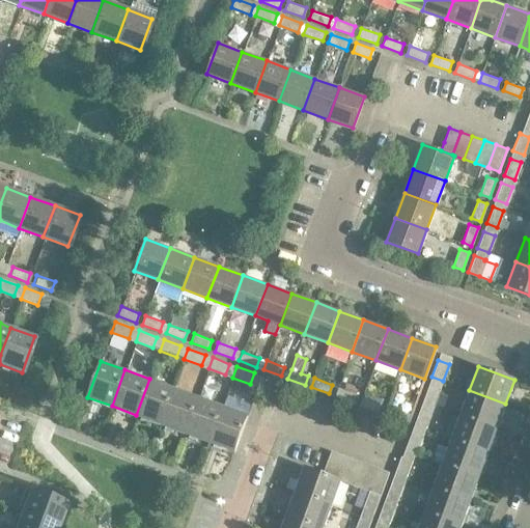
[(149,379),(136,415),(161,423),(173,388),(149,379)]
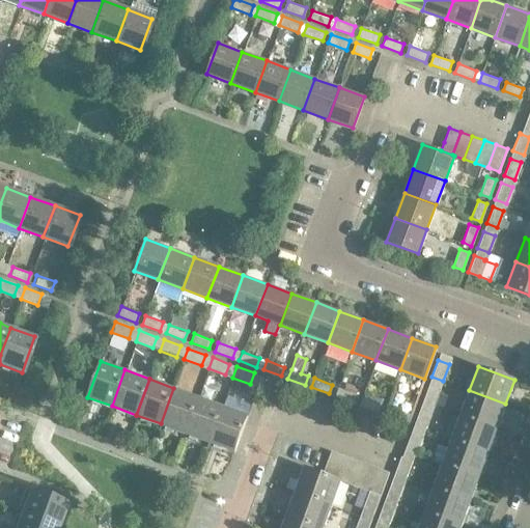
[(429,384),(423,400),(434,405),(440,388),(429,384)]
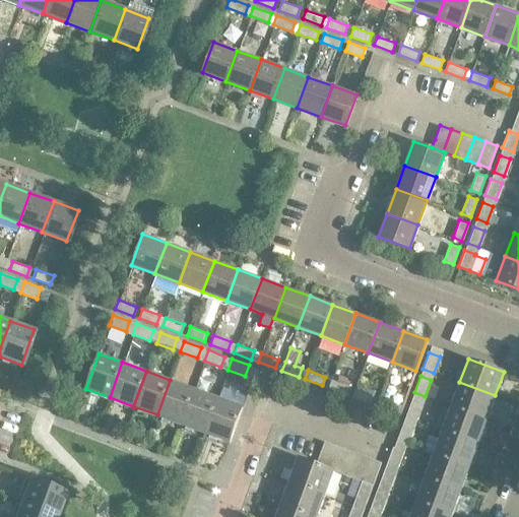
[(331,379),(328,388),(345,394),(348,385),(331,379)]
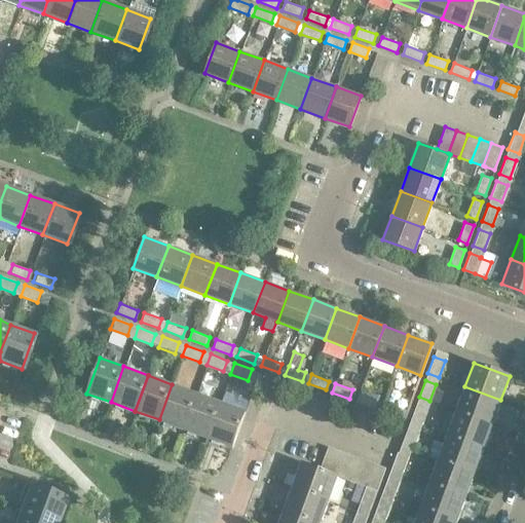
[(172,384),(159,419),(183,428),(196,393),(172,384)]
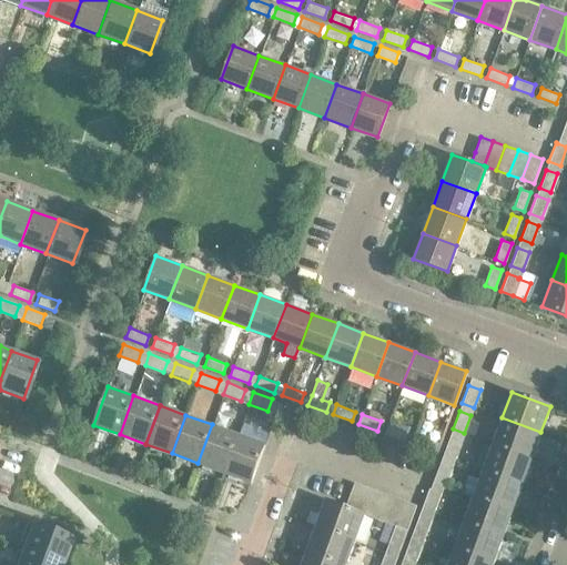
[(540,432),(502,417),(493,444),(530,457),(540,432)]
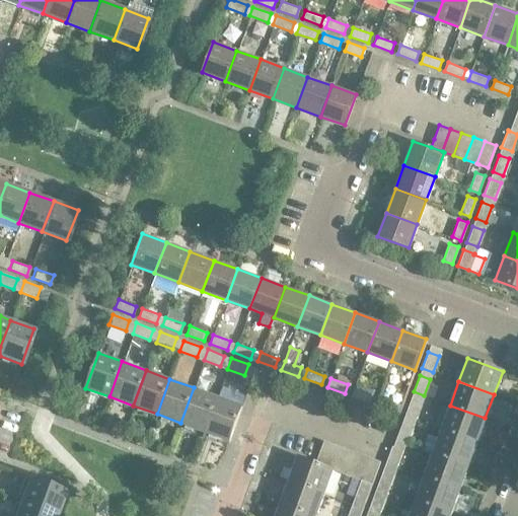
[(194,387),(180,423),(205,432),(217,396),(194,387)]
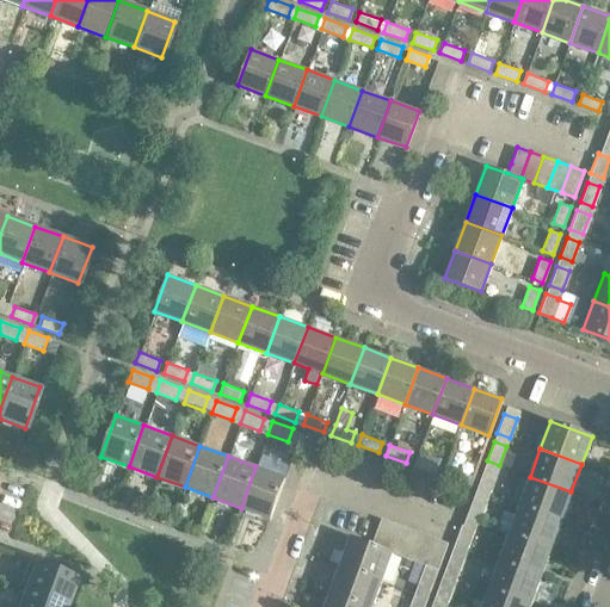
[(418,456),(413,465),(435,474),(438,463),(418,456)]
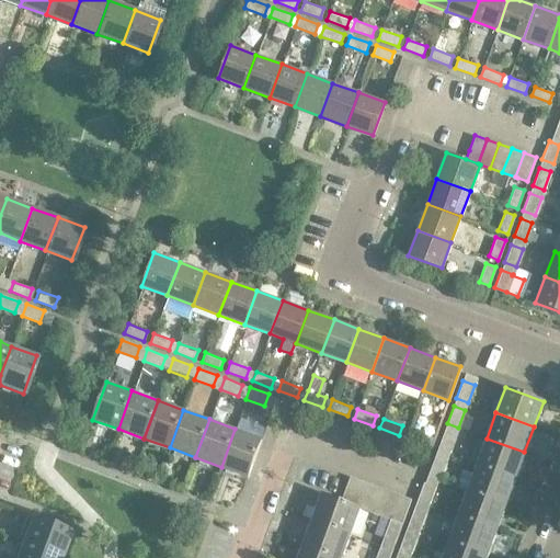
[(409,428),(406,437),(424,444),(427,434),(409,428)]
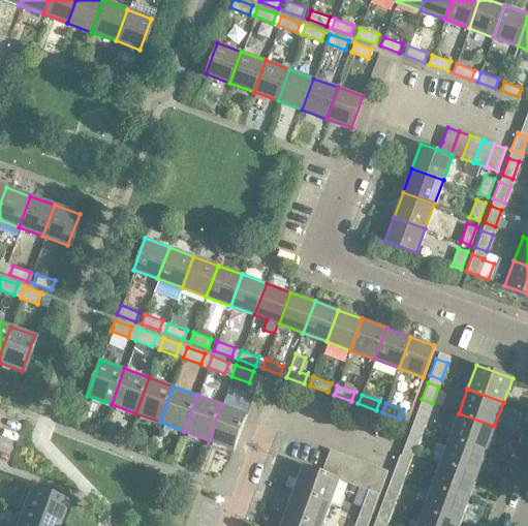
[(221,404),(209,440),(233,449),(246,413),(221,404)]
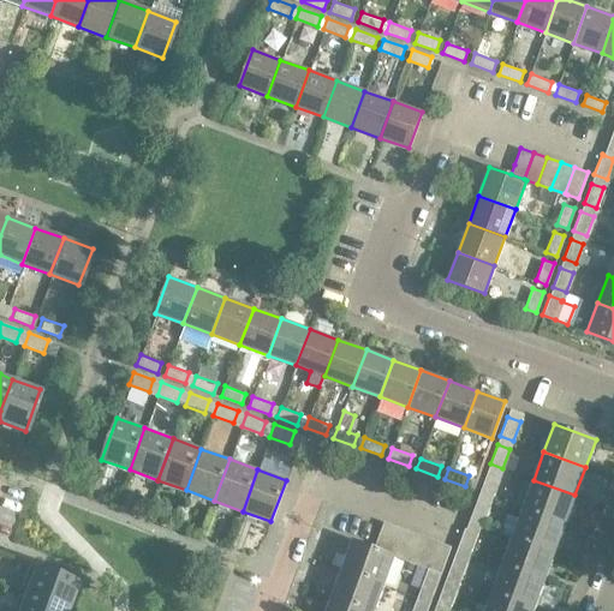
[(487,472),(480,491),(493,496),(500,477),(487,472)]
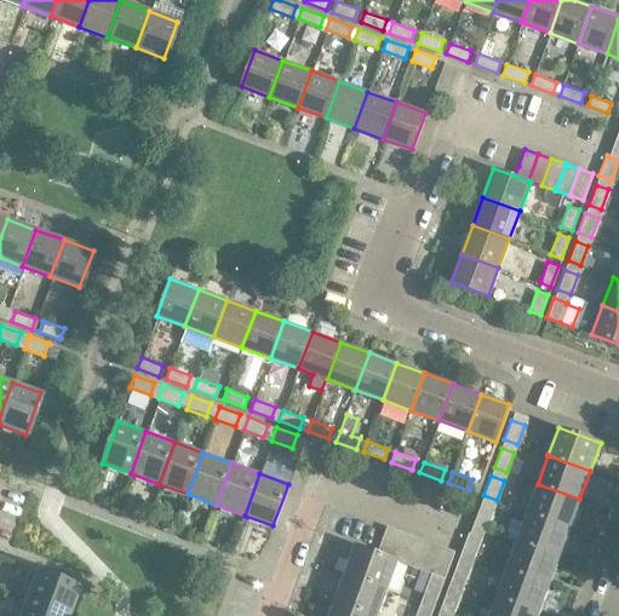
[(579,499),(538,484),(527,512),(569,528),(579,499)]
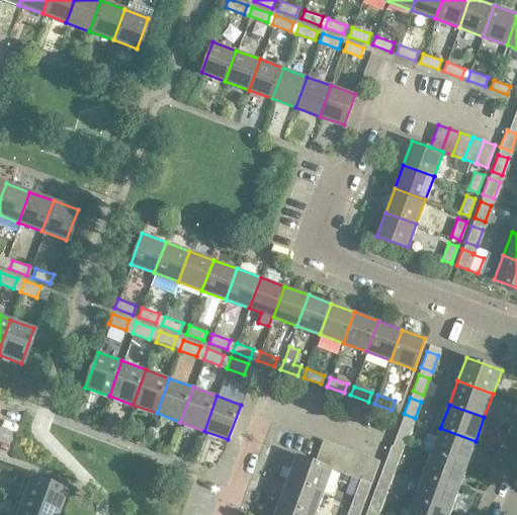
[(401,422),(395,438),(406,442),(412,426),(401,422)]
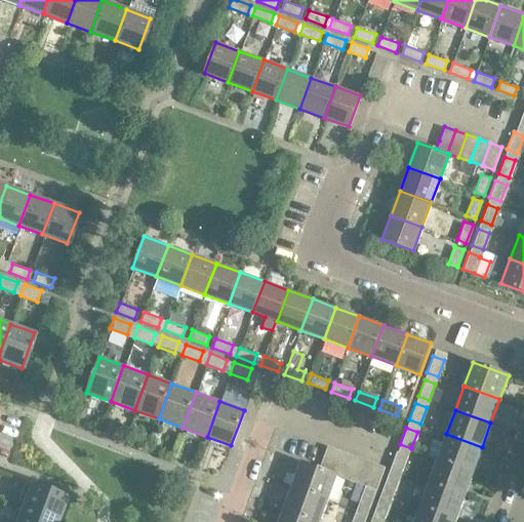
[(482,447),(446,434),(437,457),(473,471),(482,447)]
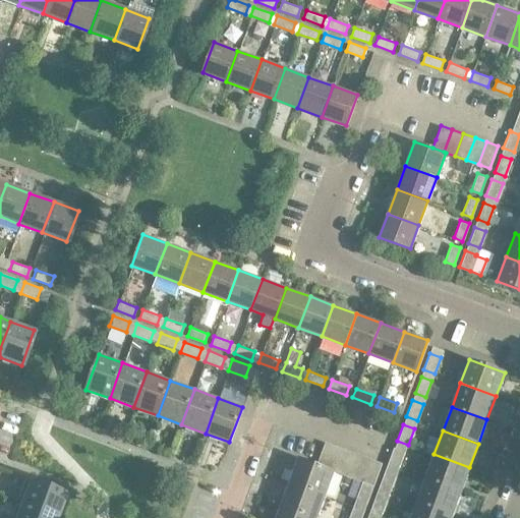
[(336,445),(325,441),(316,464),(327,468),(336,445)]
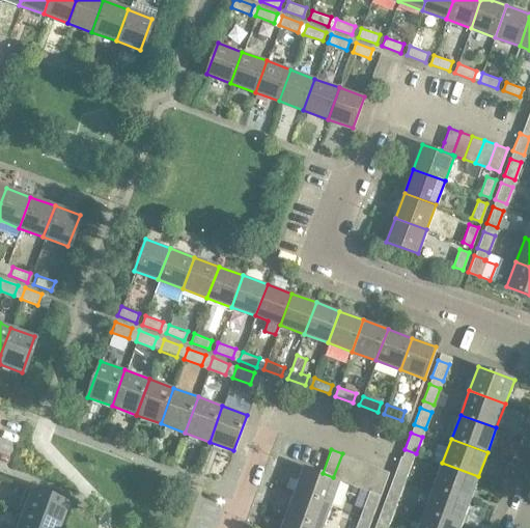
[(333,477),(340,479),(344,481),(354,459),(342,453),(333,477)]
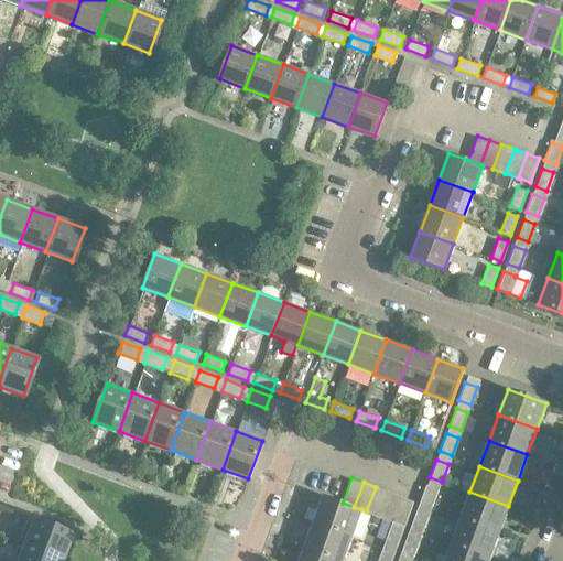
[(426,484),(419,503),(431,507),(437,488),(428,484),(426,484)]
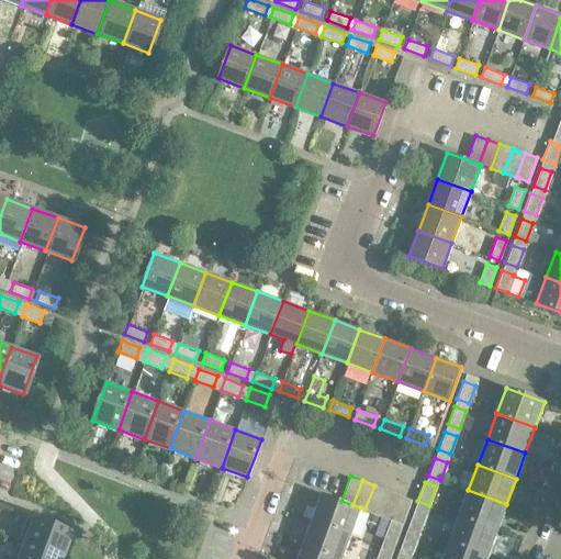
[(378,514),(386,490),(374,485),(365,510),(378,514)]
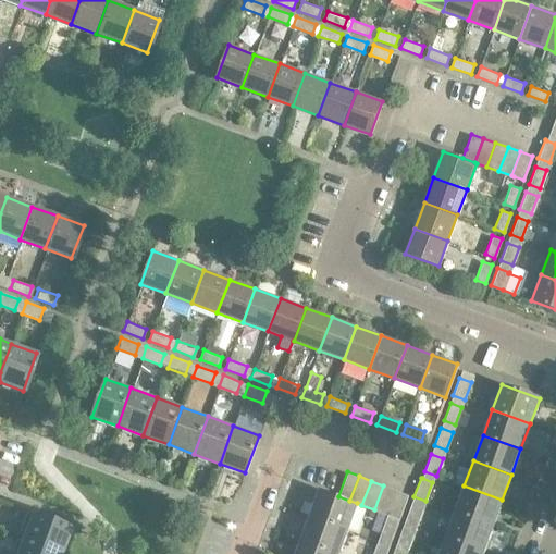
[(395,490),(383,485),(374,509),(386,514),(395,490)]
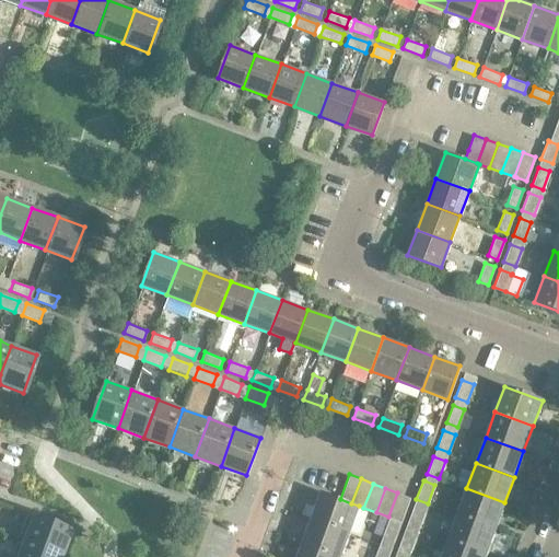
[(504,502),(466,488),(457,514),(496,529),(504,502)]
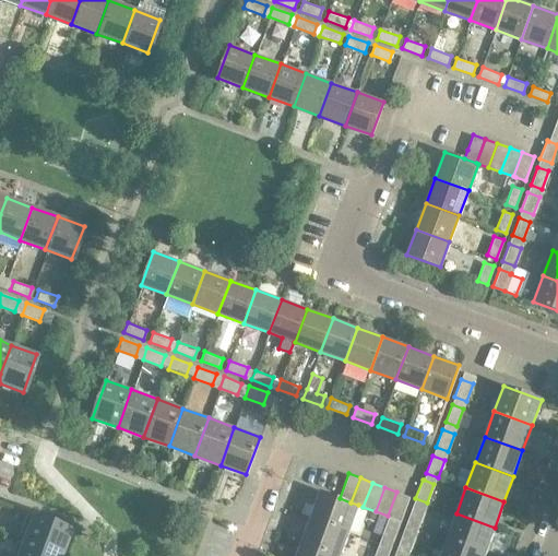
[(348,531),(358,505),(351,503),(340,498),(320,491),(310,517),(348,531)]
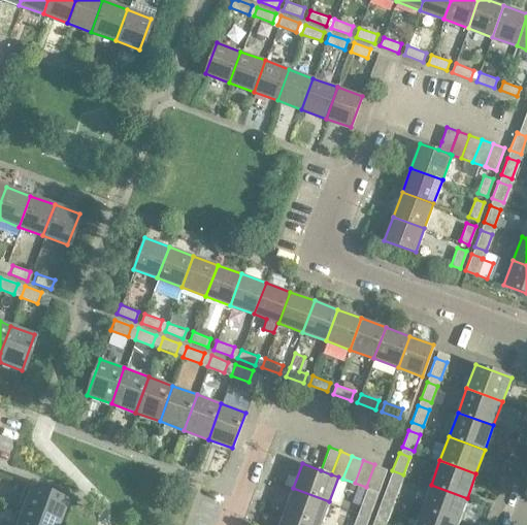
[(377,491),(386,468),(374,464),(366,487),(367,488),(377,491)]
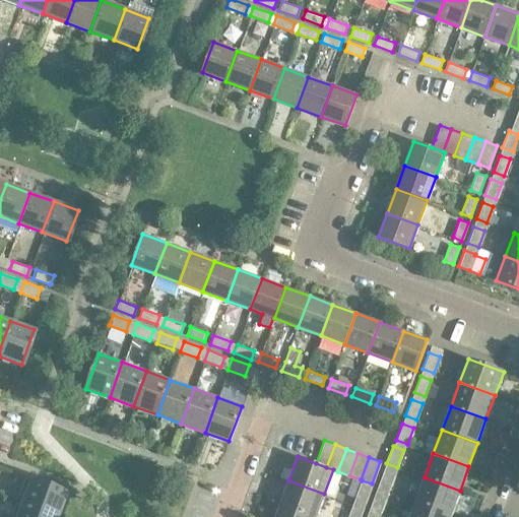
[(384,470),(378,487),(388,491),(394,473),(384,470)]
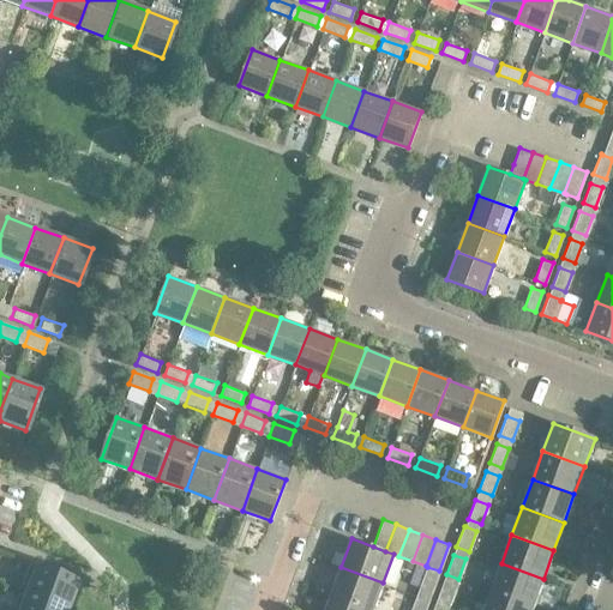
[(19,586),(67,604),(77,579),(29,561),(19,586)]
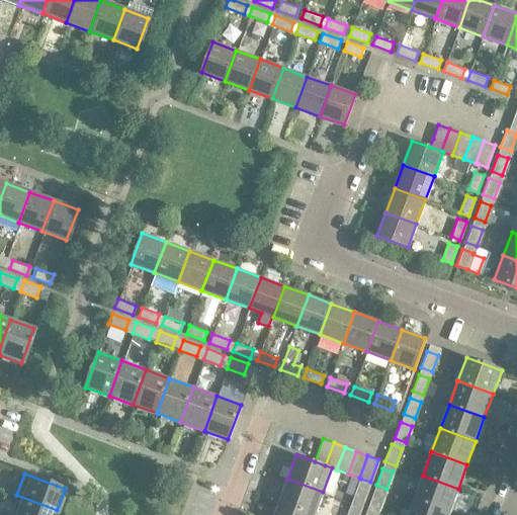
[(458,489),(423,476),(414,499),(449,512),(458,489)]
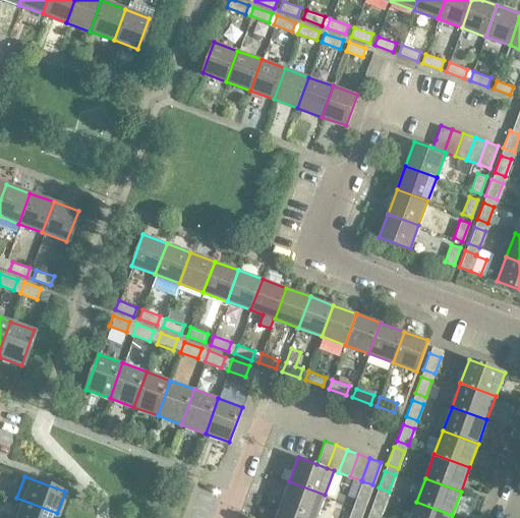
[(314,517),(315,517),(325,495),(289,481),(281,506),(314,517)]
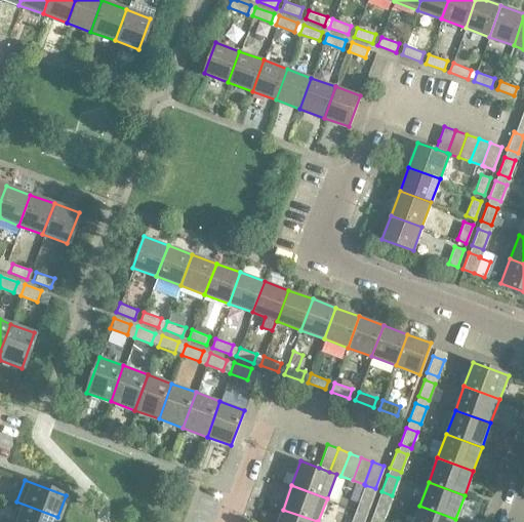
[(365,485),(358,503),(369,507),(375,488),(365,485)]
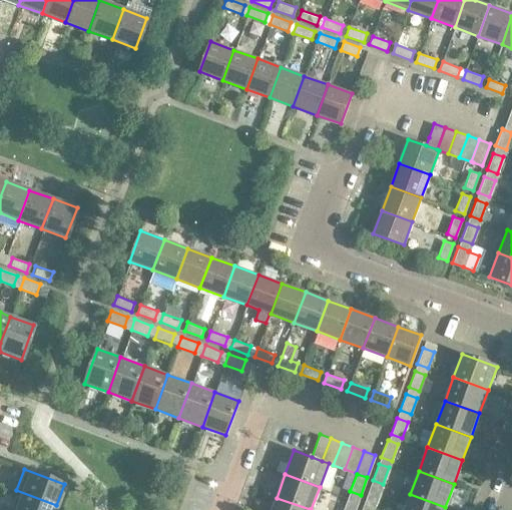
[(370,487),(364,503),(375,507),(381,491),(370,487)]
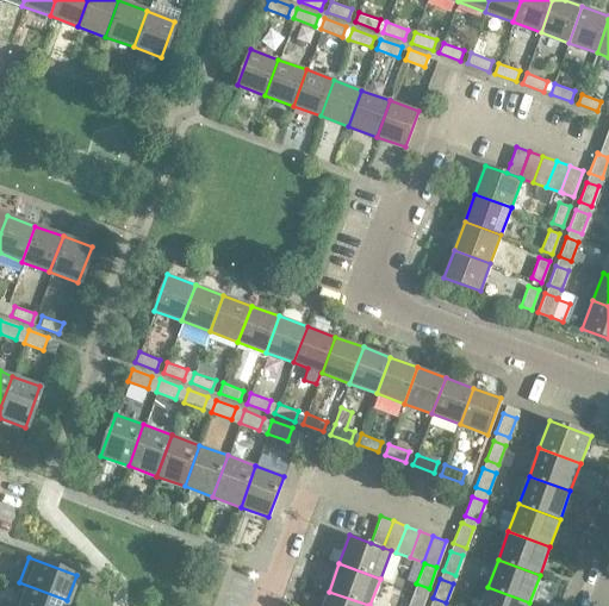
[(10,605),(63,605),(67,600),(19,582),(10,605)]
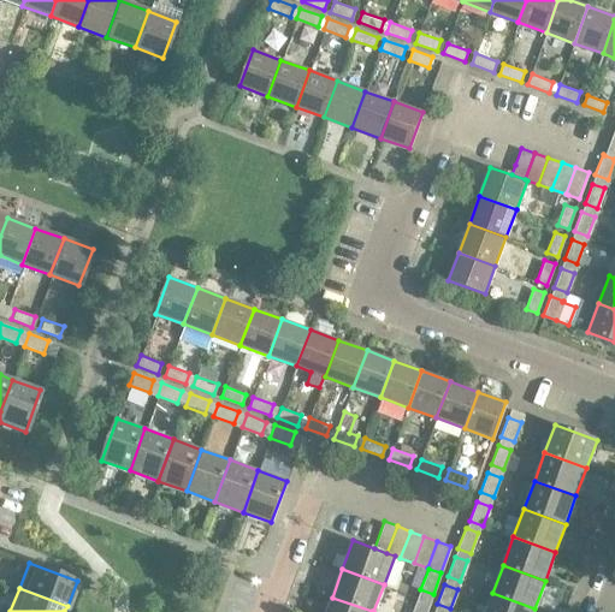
[(532,611),(534,608),(492,593),(485,611),(532,611)]
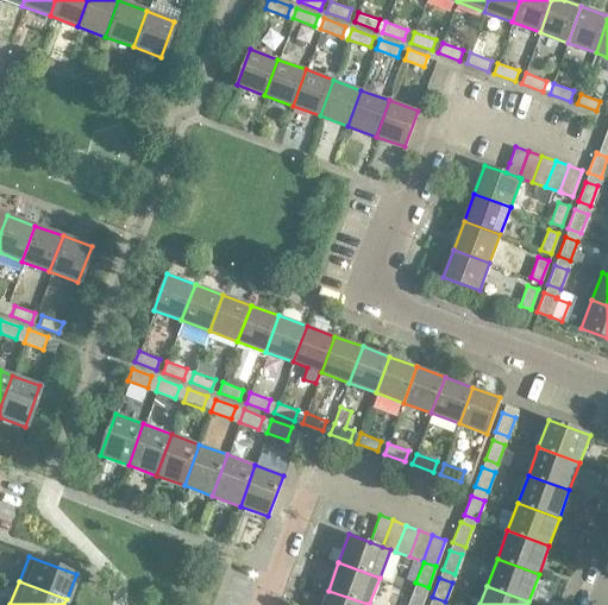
[(413,590),(407,604),(421,604),(425,594),(413,590)]
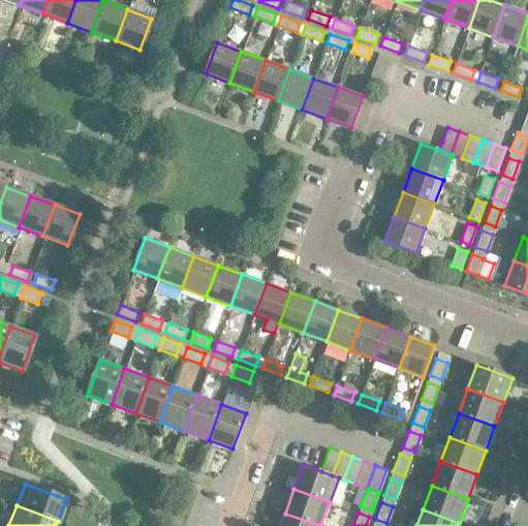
[(319,525),(285,514),(280,525),(319,525)]
